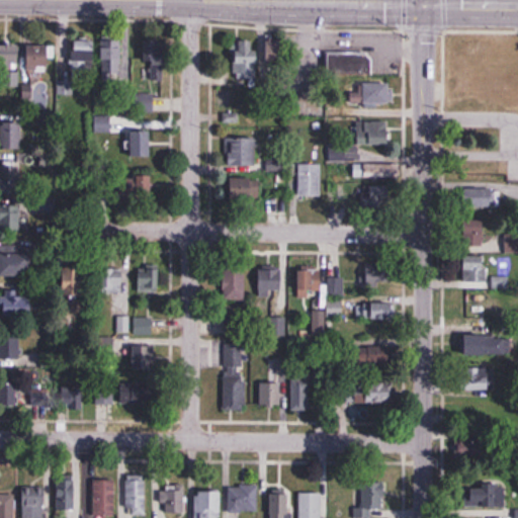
[(102,77),(122,77),(122,37),(102,37),(102,77)]
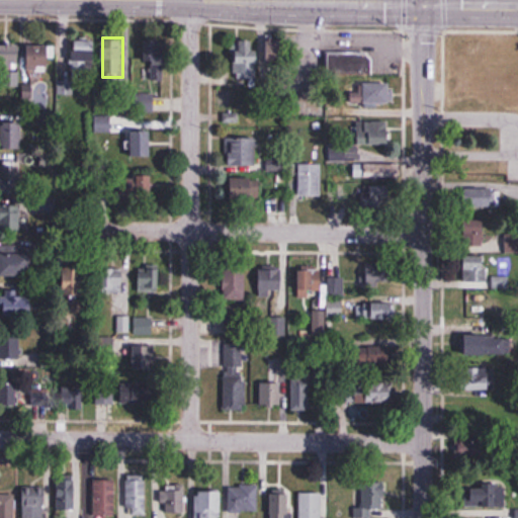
[(95,38),(74,38),(74,60),(95,60),(95,38)]
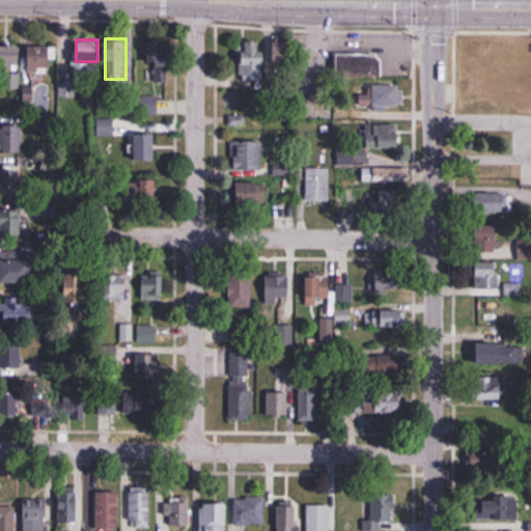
[(170,40),(147,40),(147,77),(170,77),(170,40)]
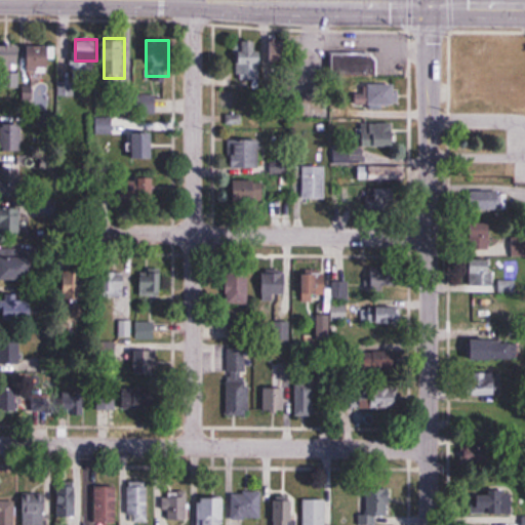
[(261,79),(261,41),(239,41),(239,79),(261,79)]
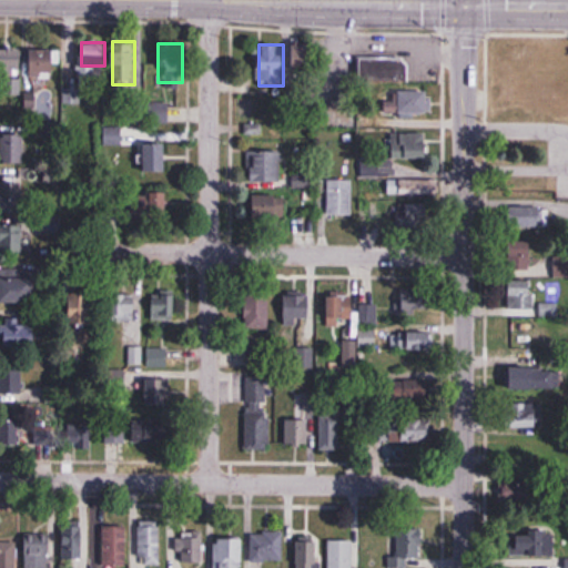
[(312,44),(294,44),(294,68),(312,68),(312,44)]
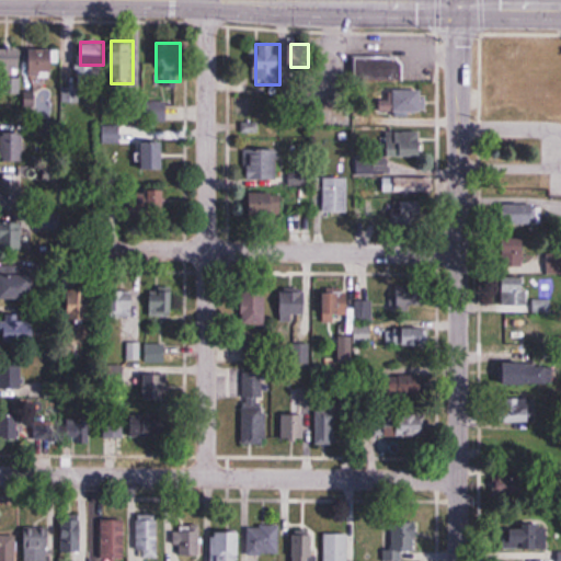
[(0,71),(21,71),(21,49),(0,48),(0,71)]
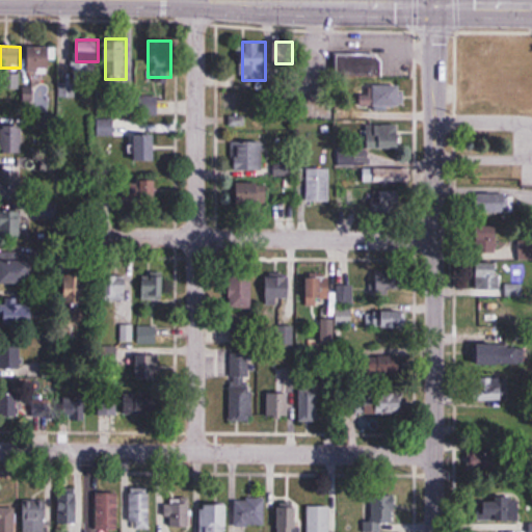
[(28,46),(28,69),(54,69),(54,46),(28,46)]
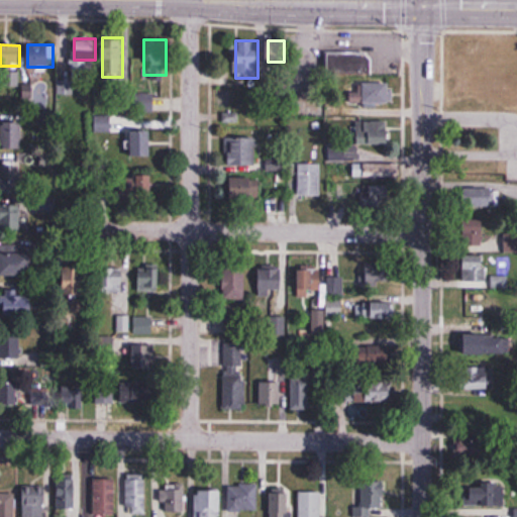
[(373,75),(373,53),(327,54),(328,76),(373,75)]
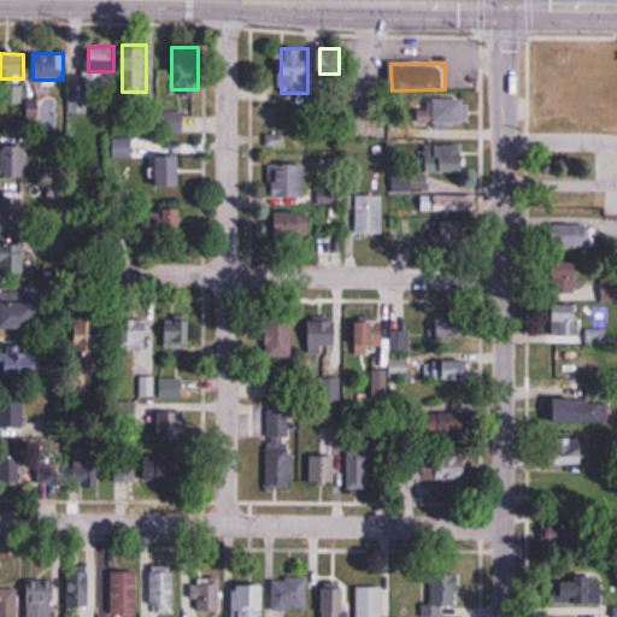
[(464,122),(464,99),(435,99),(435,122),(464,122)]
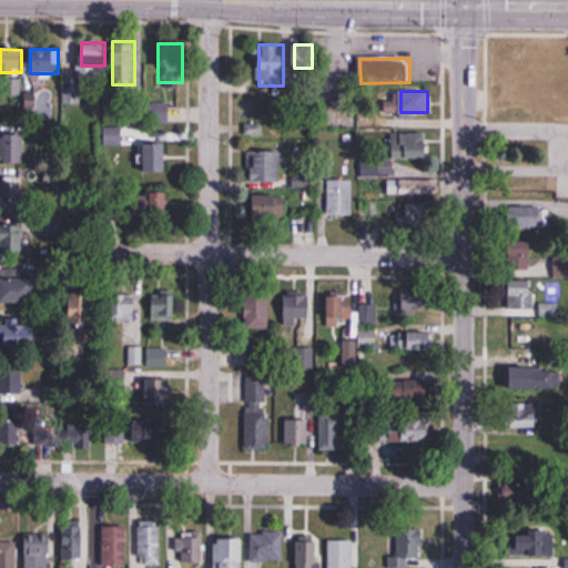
[(169,122),(169,102),(149,102),(149,122),(169,122)]
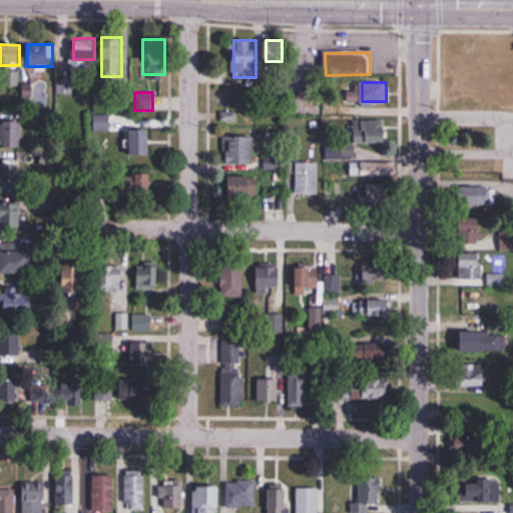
[(22,120),(2,120),(2,150),(22,150),(22,120)]
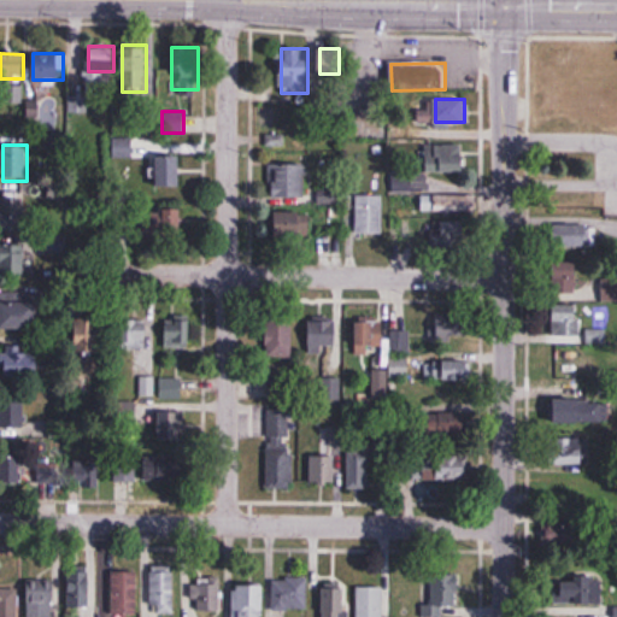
[(424,171),(463,171),(463,145),(424,145),(424,171)]
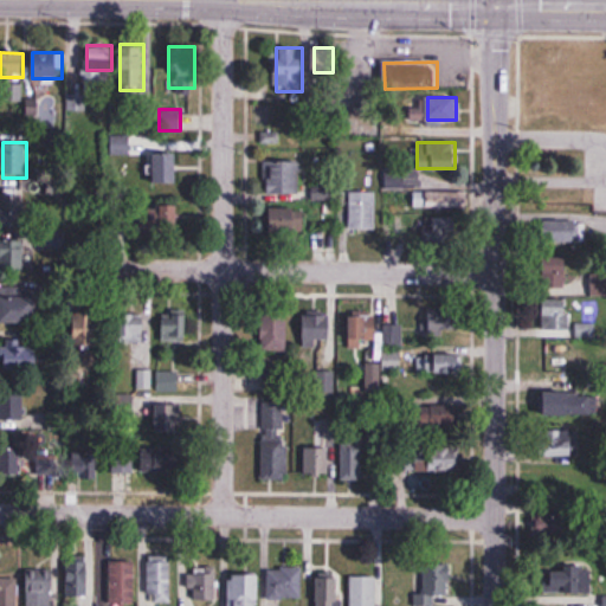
[(178,182),(178,150),(159,150),(159,182),(178,182)]
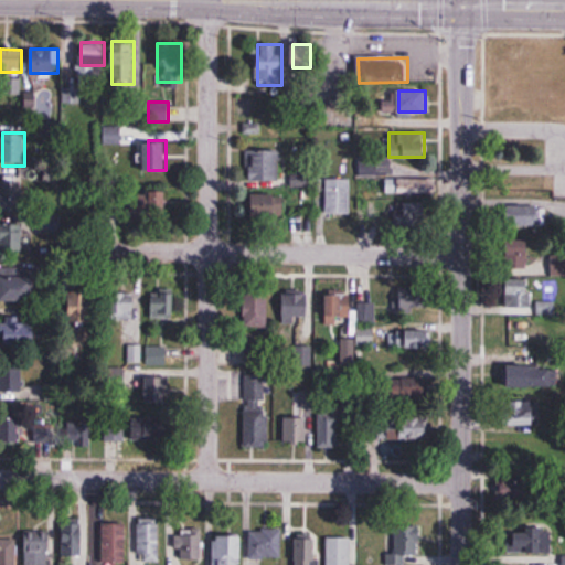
[(280,149),(251,149),(251,180),(280,180),(280,149)]
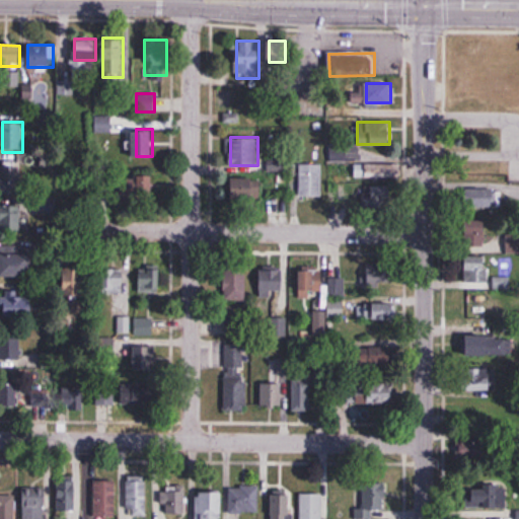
[(330,161),(345,160),(345,146),(330,146),(330,161)]
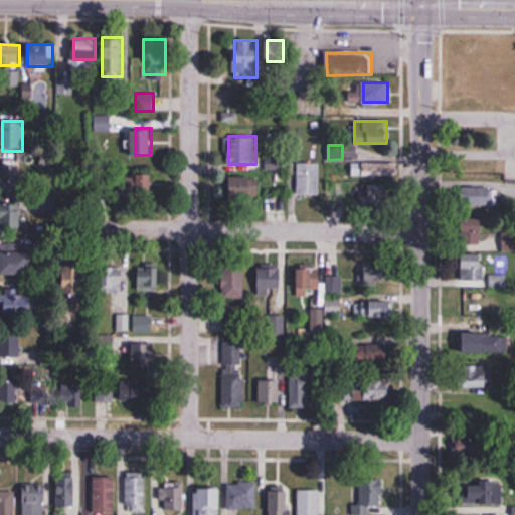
[(283,171),(283,160),(266,159),(266,170),(283,171)]
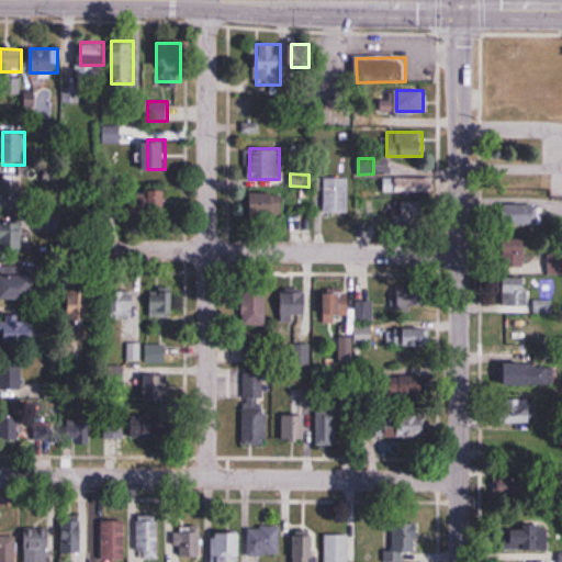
[(324,177),(324,213),(348,213),(348,177),(324,177)]
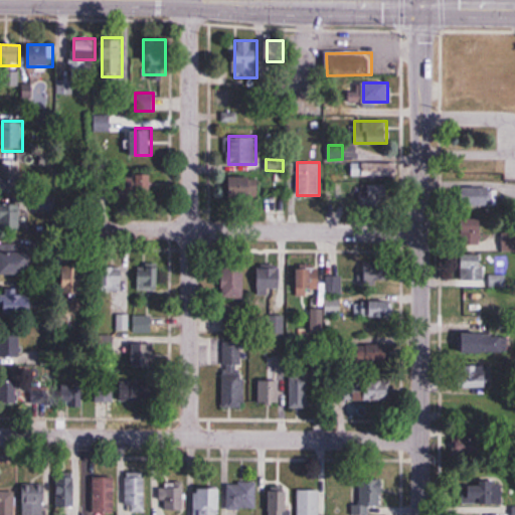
[(352,175),(384,176),(384,164),(352,163),(352,175)]
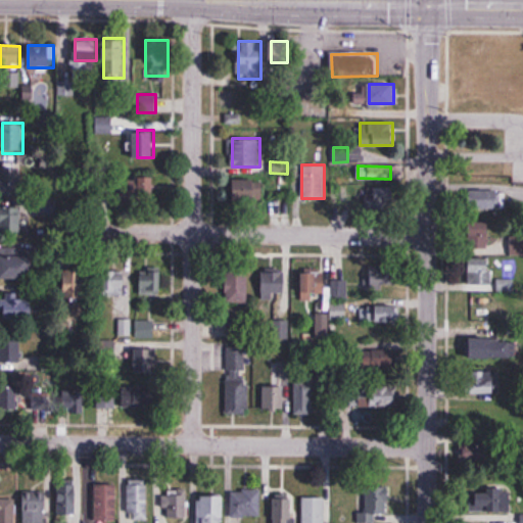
[(20,168),(0,168),(0,196),(20,196),(20,168)]
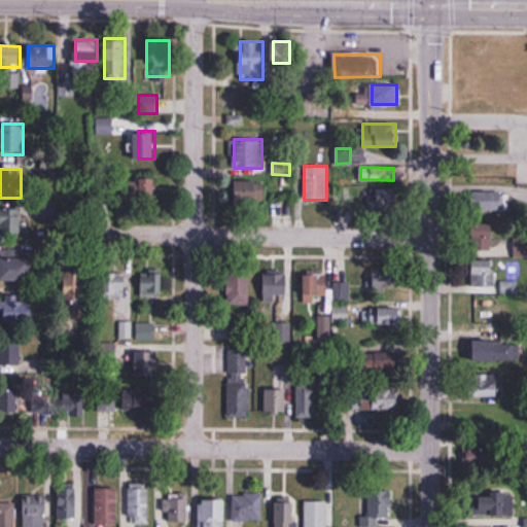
[(118,191),(127,202),(141,190),(133,180),(118,191)]
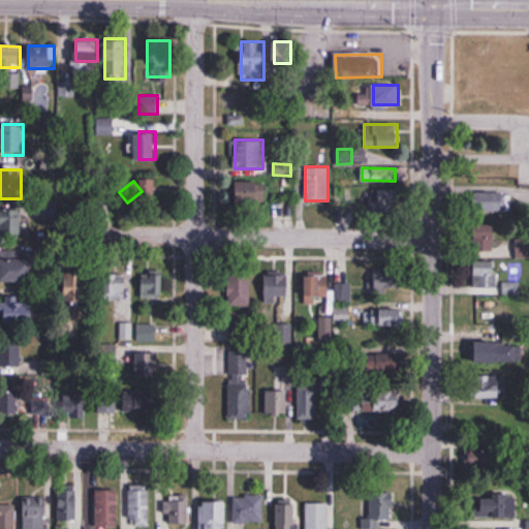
[(267,203),(267,181),(235,181),(235,203),(267,203)]
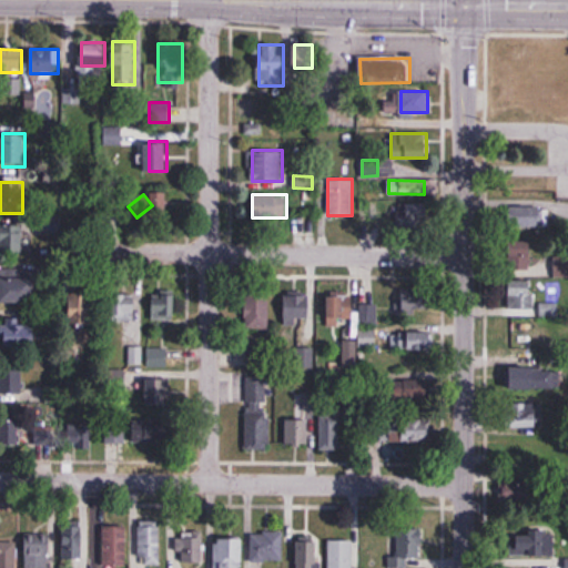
[(0,253),(30,253),(30,219),(0,217),(0,253)]
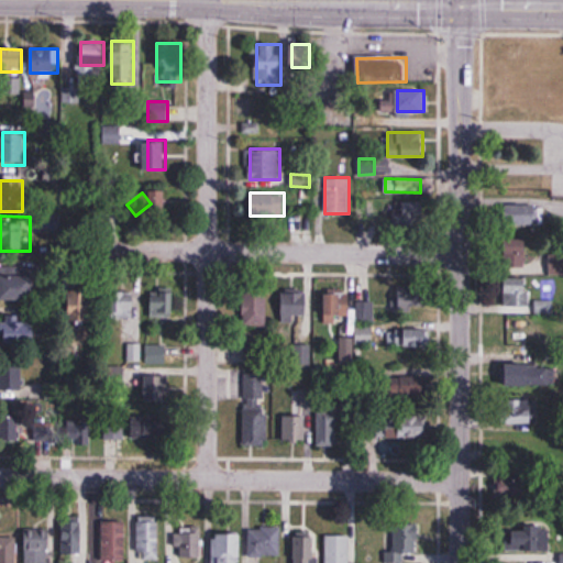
[(518,266),(527,266),(527,239),(506,239),(506,254),(517,254),(518,266)]
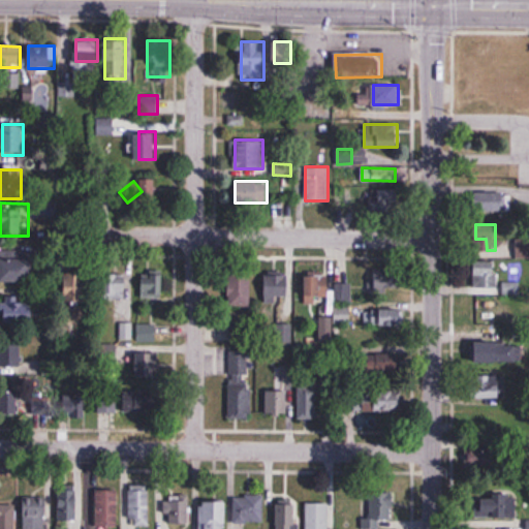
[(4,321),(34,323),(37,246),(1,245),(0,263),(0,285),(5,285),(4,321)]
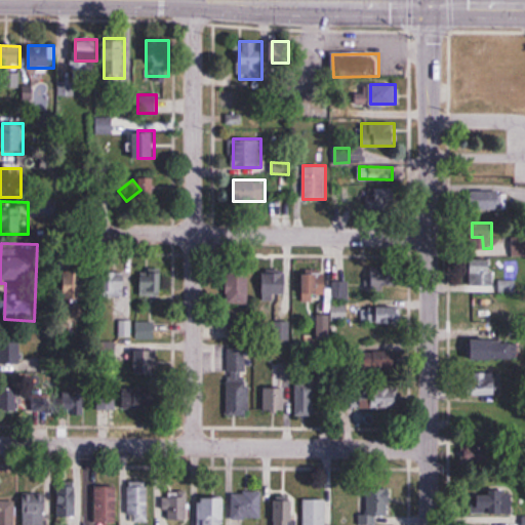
[(472,286),(492,286),(492,259),(472,259),(472,286)]
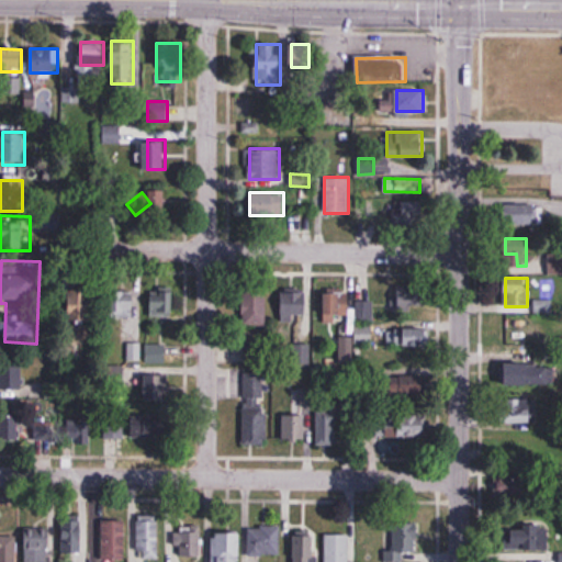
[(68,323),(93,324),(93,285),(69,285),(68,323)]
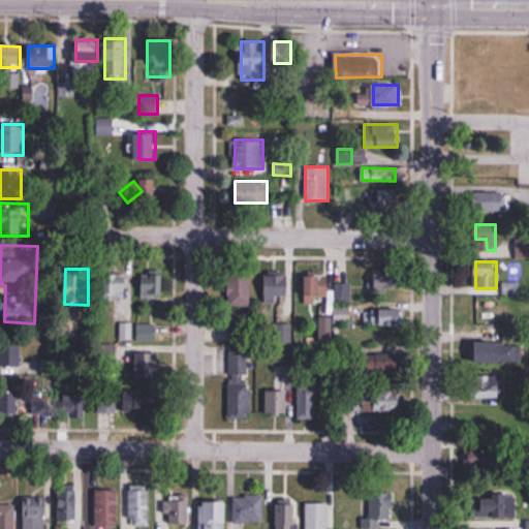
[(374,269),(374,289),(399,289),(399,269),(374,269)]
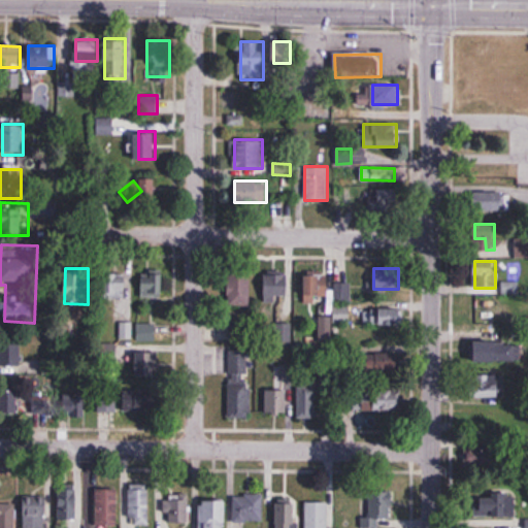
[(251,306),(251,272),(228,272),(228,306),(251,306)]
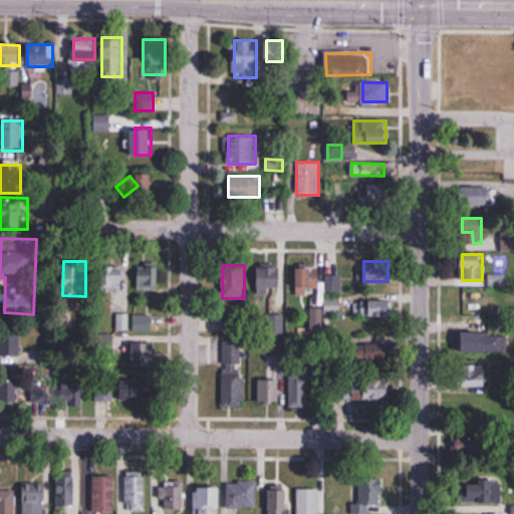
[(306,288),(319,288),(319,265),(296,265),(296,295),(306,295),(306,288)]
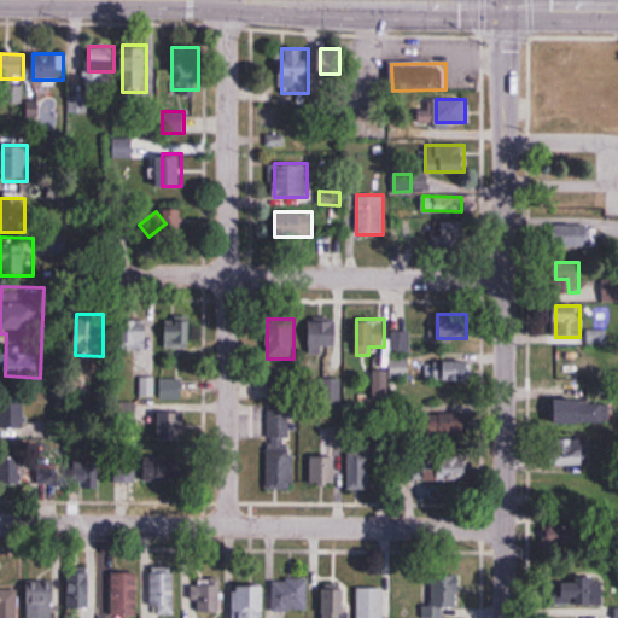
[(120,349),(149,349),(149,320),(120,320),(120,349)]
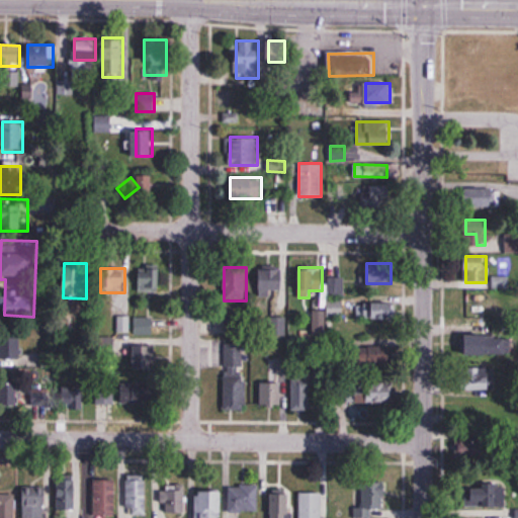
[(138,291),(160,291),(160,269),(138,269),(138,291)]
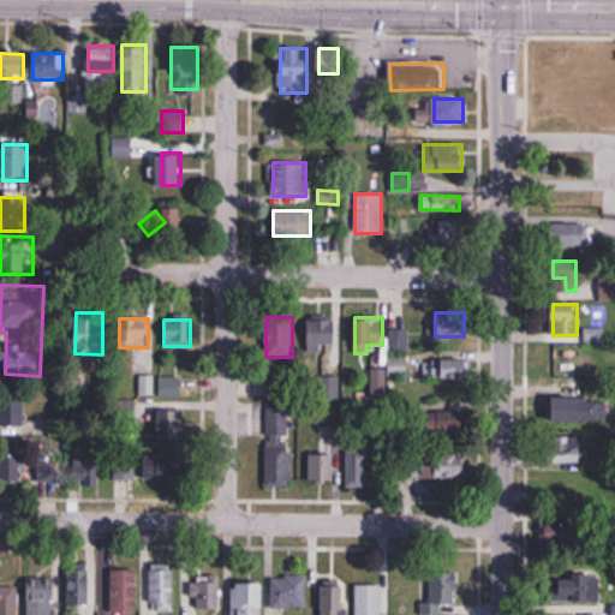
[(306,320),(306,352),(322,352),(322,346),(335,346),(335,320),(306,320)]
